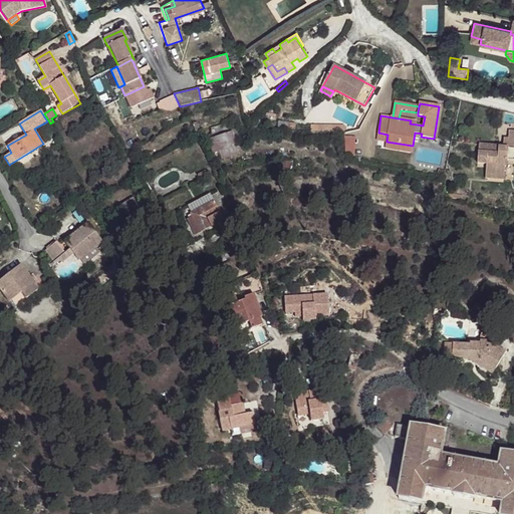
[(513,131),(509,131),(508,140),(504,139),(503,150),(499,150),(499,147),(496,147),(496,146),(479,145),(477,164),(486,164),(485,174),(504,176),(505,160),(513,160),(513,131)]
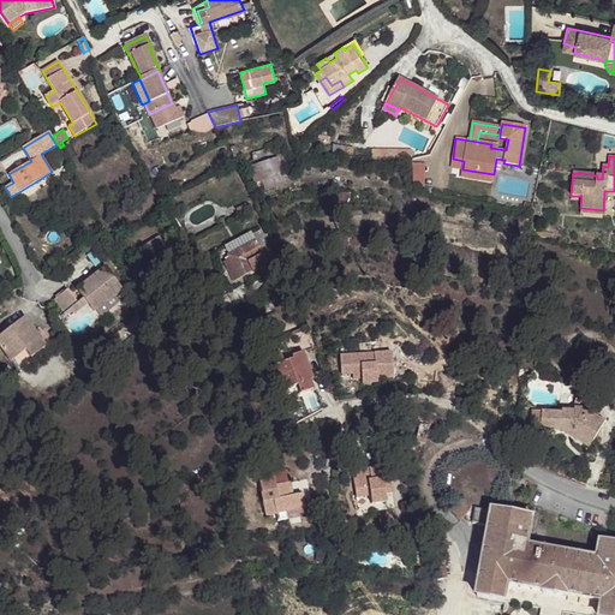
[(278,159),(250,167),(255,181),(262,180),(282,174),(278,159)]
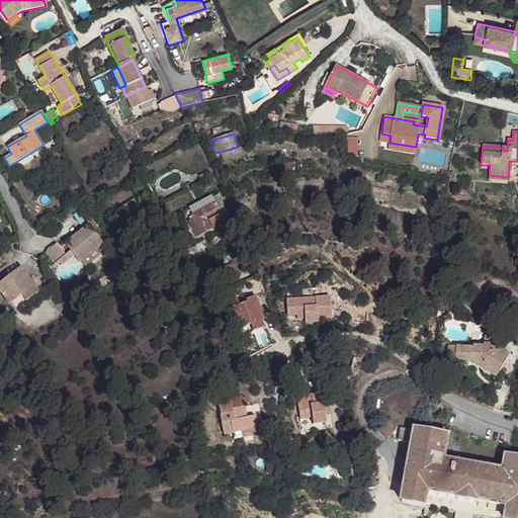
[(391,136),(381,134),(380,141),(390,143),(391,136)]
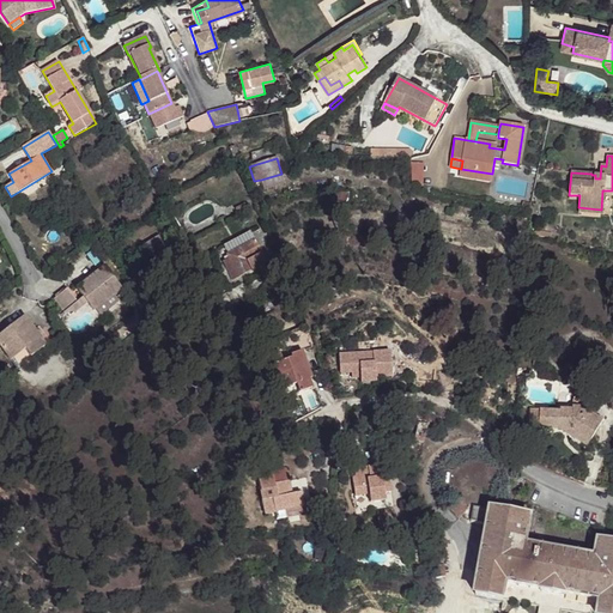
[(424,163),(411,163),(412,183),(423,186),(424,163)]
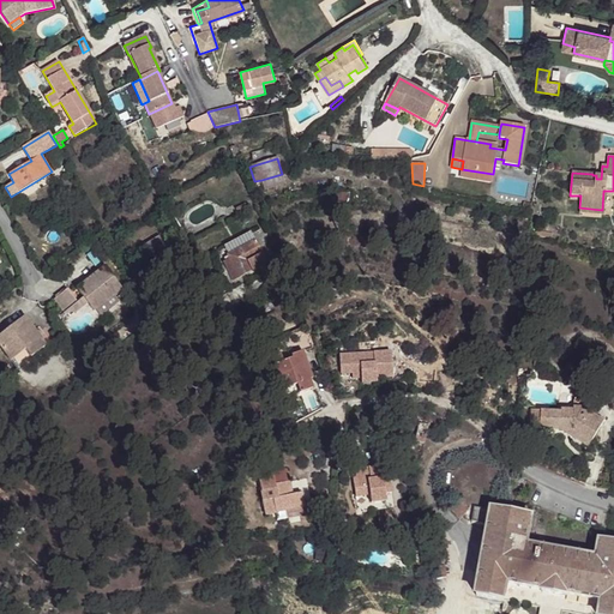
[(493,174),(462,169),(461,176),(492,181),(493,174)]
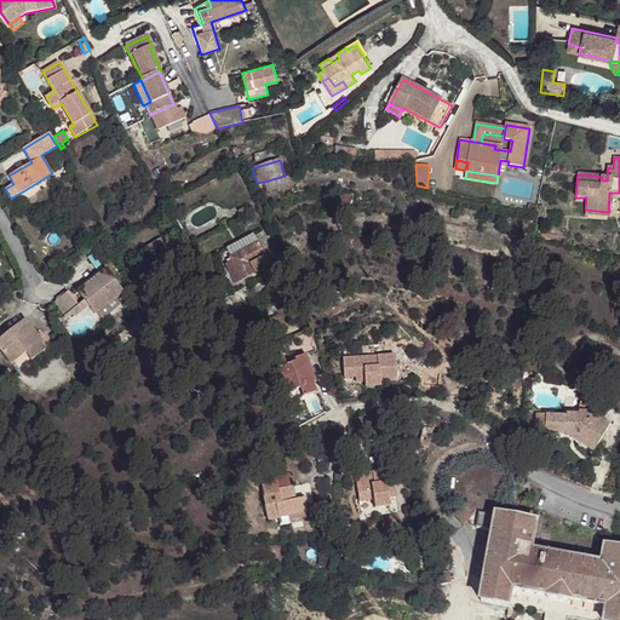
[(285,176),(264,182),(267,190),(287,184),(285,176)]
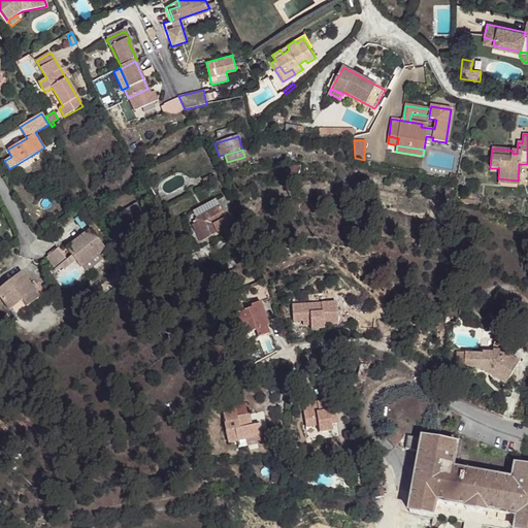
[(193,227),(200,241),(229,226),(215,201),(192,212),(196,221),(192,223),(194,226),(193,227)]
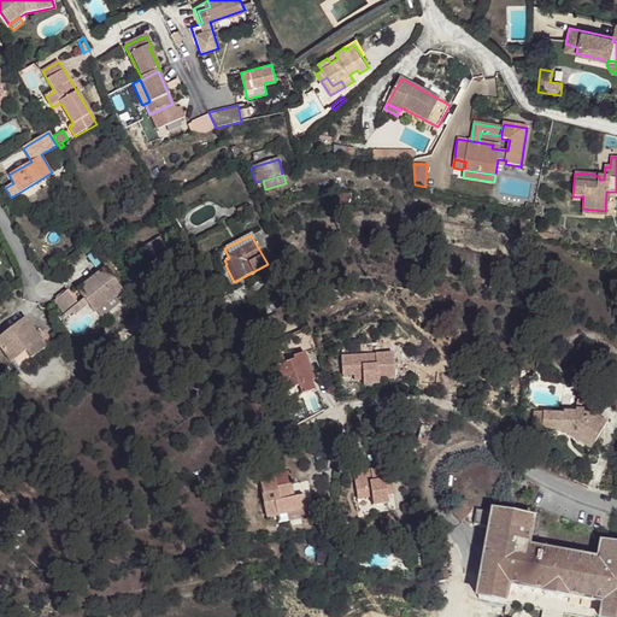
[(274,264),(270,265),(272,270),(271,270),(277,281),(287,275),(282,265),(276,268),(274,264)]
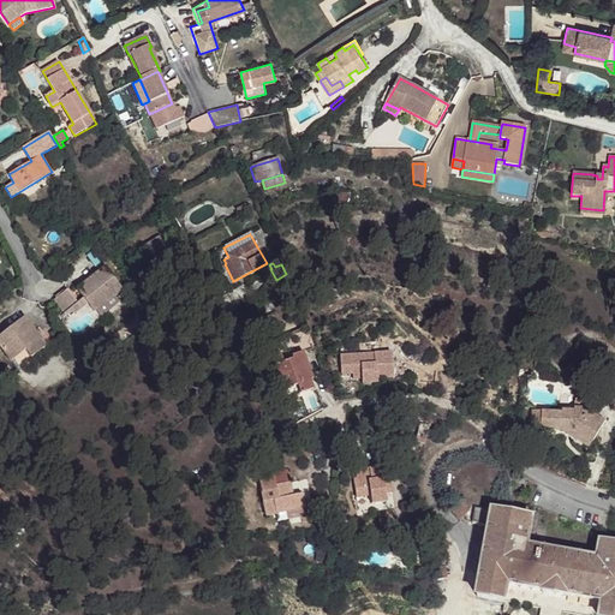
[(105,268),(77,290),(84,298),(88,304),(93,311),(101,305),(106,312),(119,302),(114,294),(121,290),(105,268)]
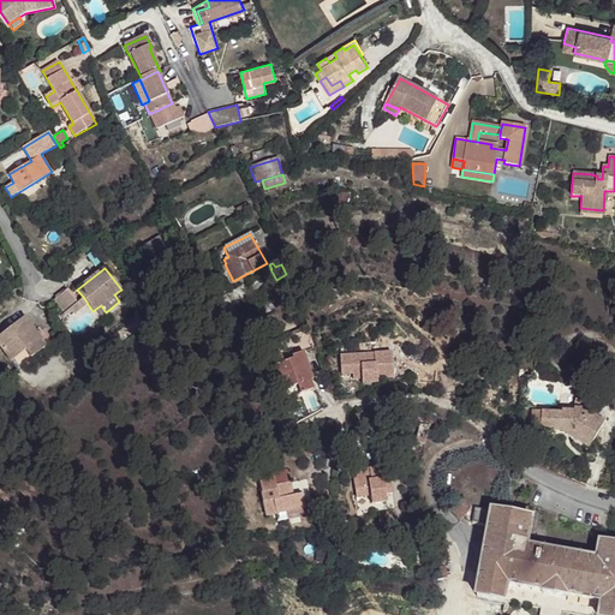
[(66,291),(54,300),(66,316),(72,311),(78,306),(77,304),(66,291)]
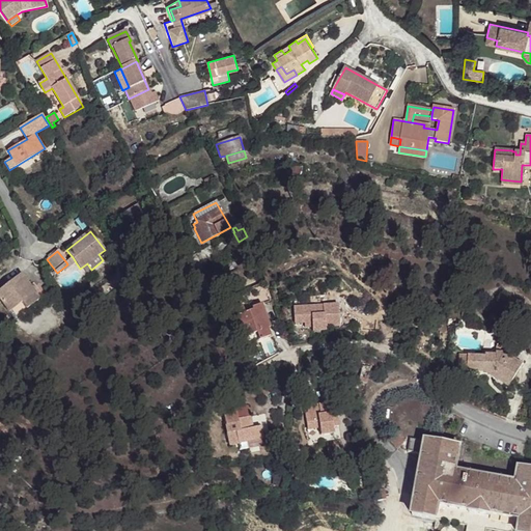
[(66,262),(67,264),(62,269),(64,271),(76,262),(73,257),(66,262)]
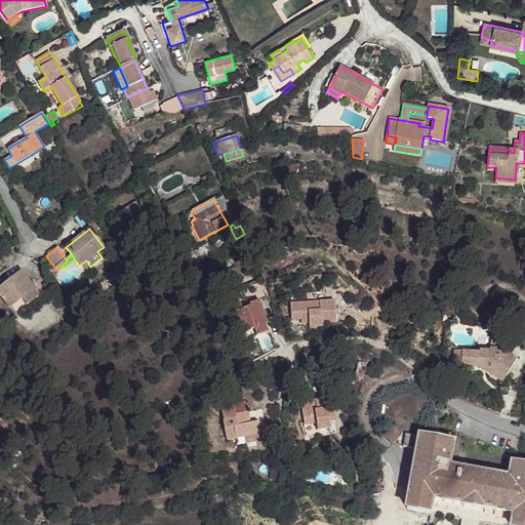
[(21,271),(0,286),(0,295),(9,309),(22,298),(27,306),(39,295),(21,271)]
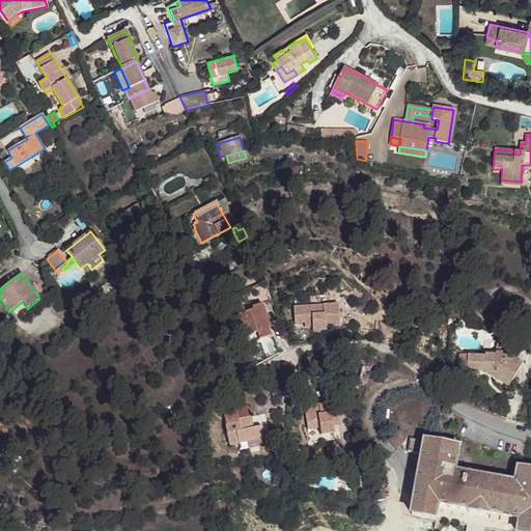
[(231,310),(234,317),(239,328),(241,327),(245,337),(256,333),(259,340),(271,336),(266,323),(268,322),(260,305),(251,308),(252,311),(244,314),(242,307),(231,310)]
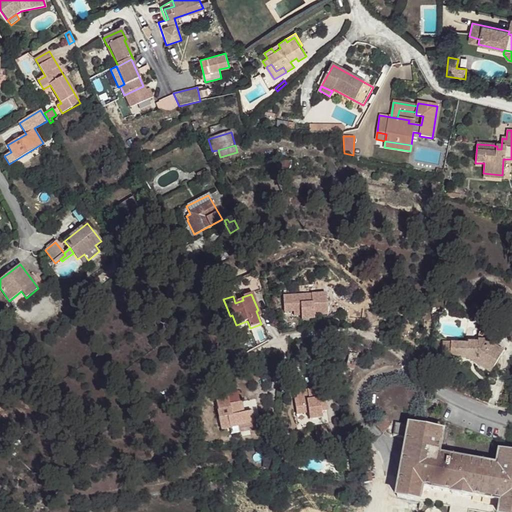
[(326,295),(283,297),(284,313),(294,312),(294,309),(301,309),(301,316),(301,320),(314,319),(313,316),(327,315),(326,295)]
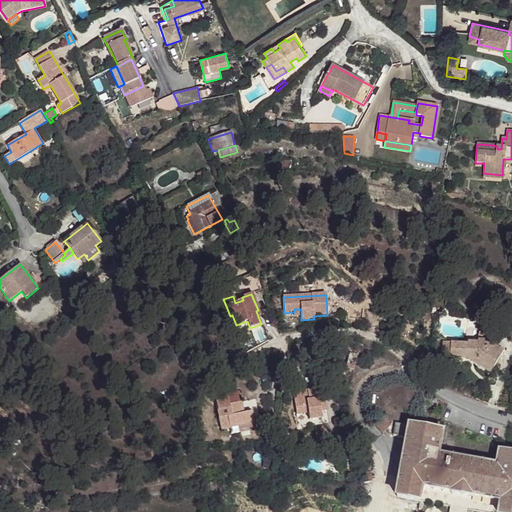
[(479,333),(478,341),(486,341),(494,346),(498,339),(488,333),(479,333)]
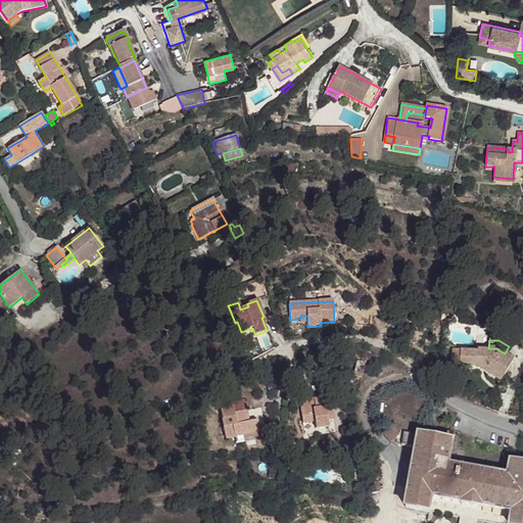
[(453,351),(452,369),(460,370),(460,367),(479,368),(488,368),(488,366),(504,376),(514,360),(505,353),(496,348),(488,348),(488,350),(478,350),(478,352),(453,351)]
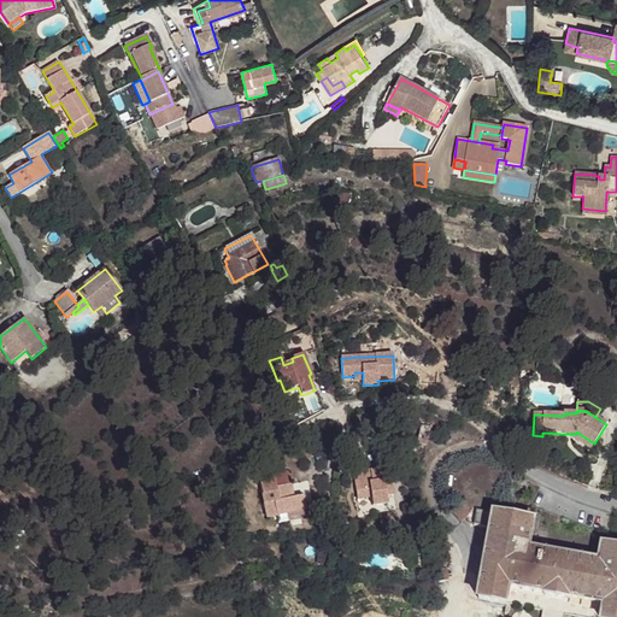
[(576,434),(565,434),(591,451),(594,444),(576,432),(576,434)]
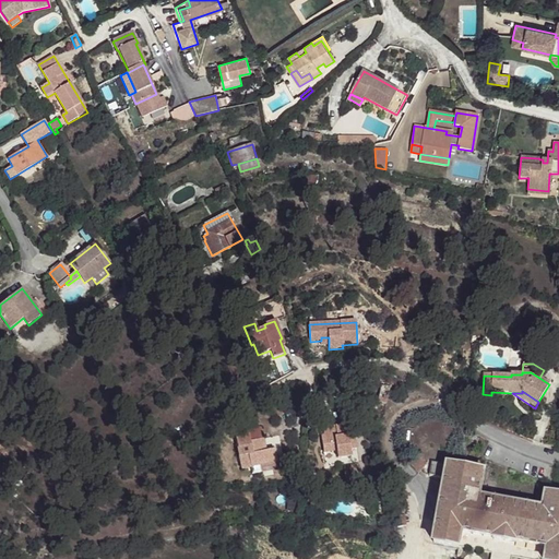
[(353,432),(348,433),(346,424),(336,426),(336,430),(321,432),(323,449),(336,448),(336,451),(337,459),(351,456),(351,450),(357,449),(353,432)]
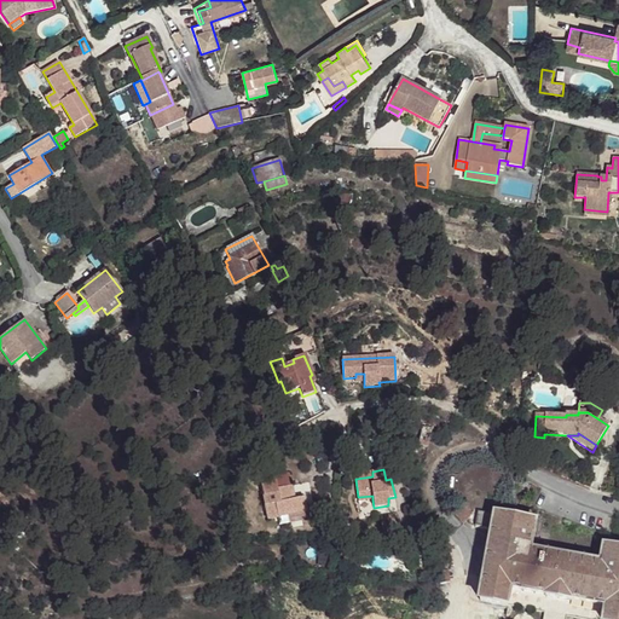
[(260,480),(268,520),(281,516),(306,512),(305,505),(304,498),(294,501),(290,501),(289,497),(293,497),(288,474),(260,480)]
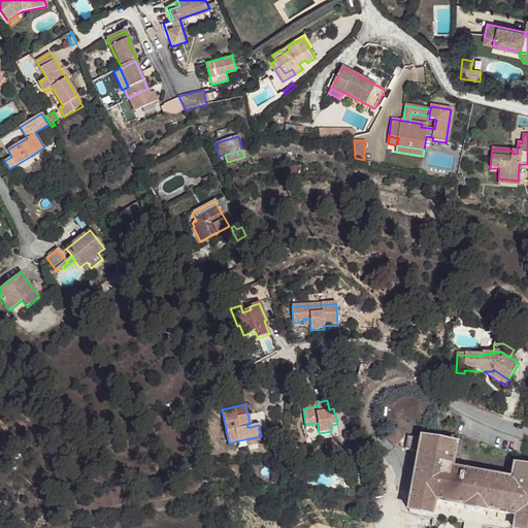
[(384,434),(395,447),(398,443),(404,437),(393,426),(384,434)]
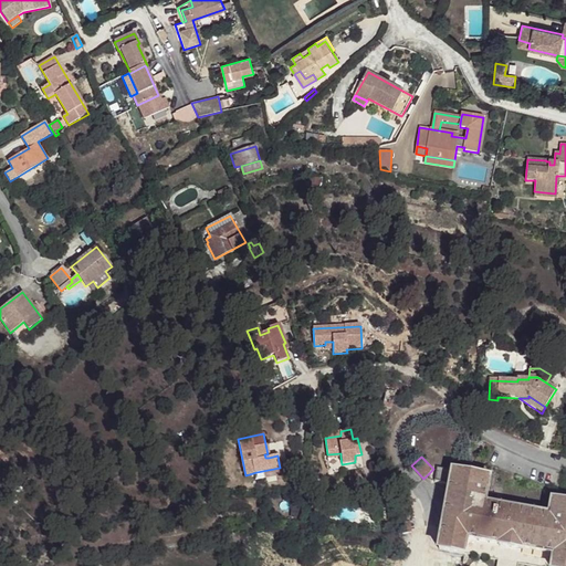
[(280,468),(257,472),(258,480),(289,473),(285,461),(279,462),(280,468)]
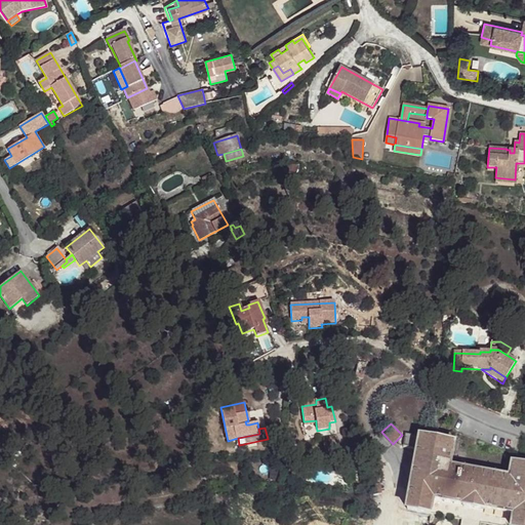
[(402,435),(396,441),(399,445),(403,446),(405,435),(402,435)]
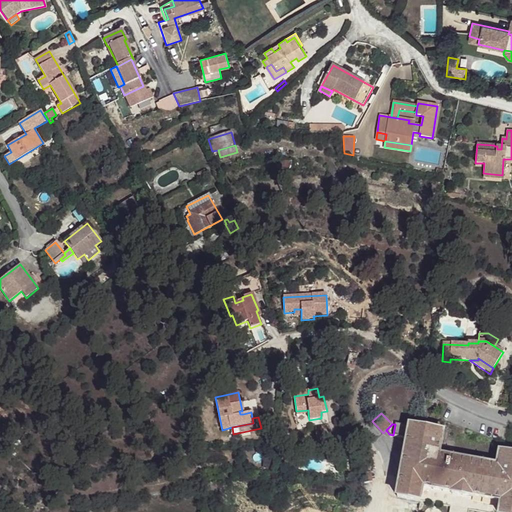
[(397,497),(483,511),(511,511),(511,454),(500,453),(498,467),(439,456),(443,432),(410,427),(410,426),(397,424),(397,425),(395,424),(393,435),(408,437),(397,497)]
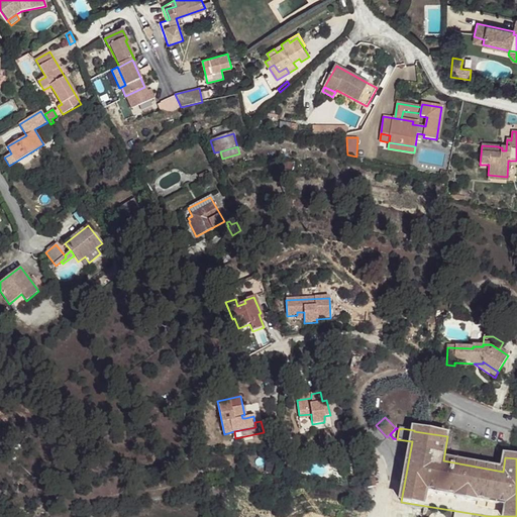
[(366,488),(376,487),(375,477),(365,478),(366,488)]
